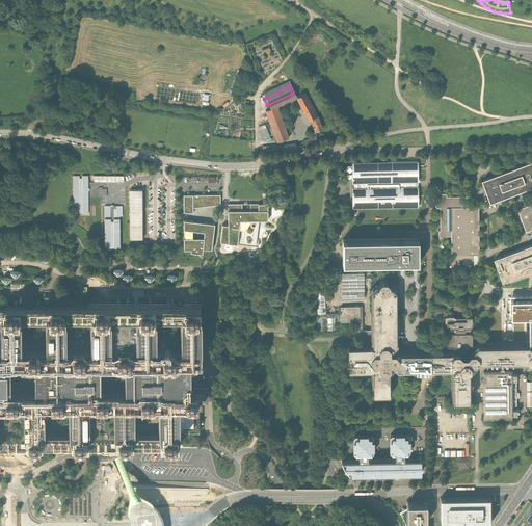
[(292,94),(267,105),(271,114),(277,112),(291,106),(296,103),(297,103),(292,94)]
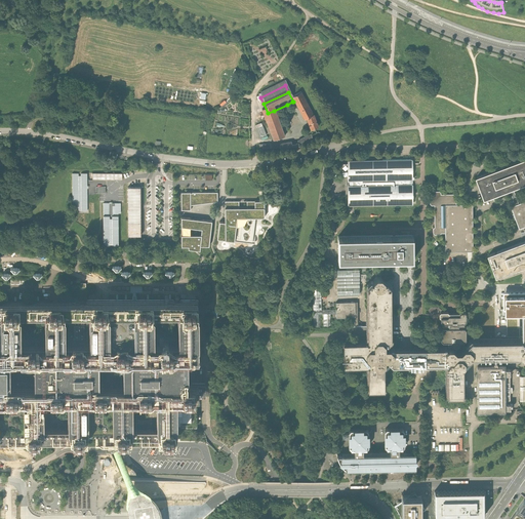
[(301,97),(293,102),(292,102),(303,121),(305,125),(306,124),(314,119),(301,97)]
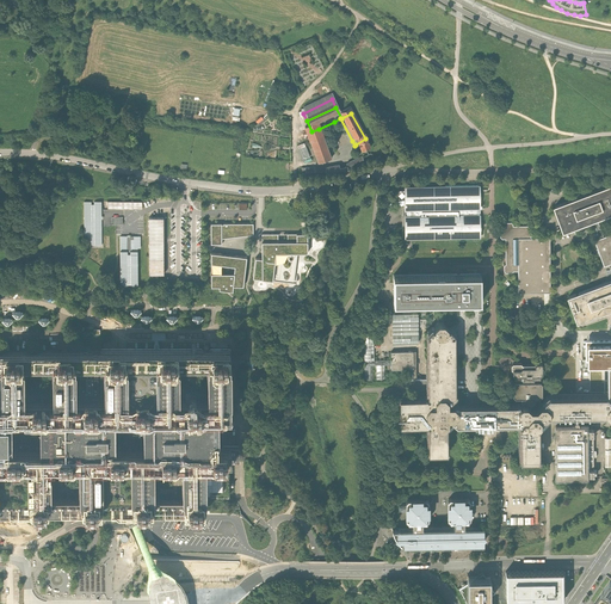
[(332,166),(319,129),(312,131),(304,134),(315,164),(316,166),(318,171),(332,166)]
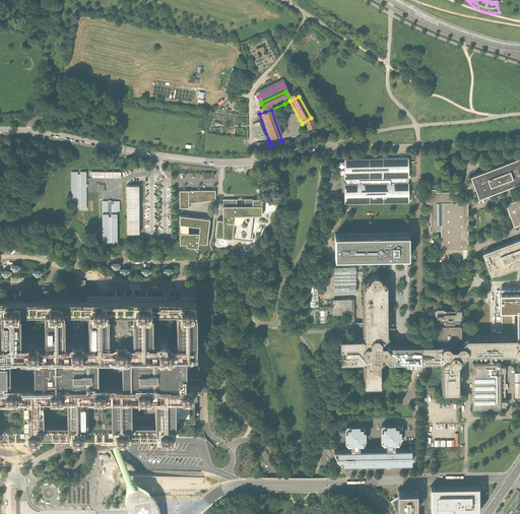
[(311,118),(303,123),(305,127),(308,134),(312,133),(313,132),(316,131),(311,118)]
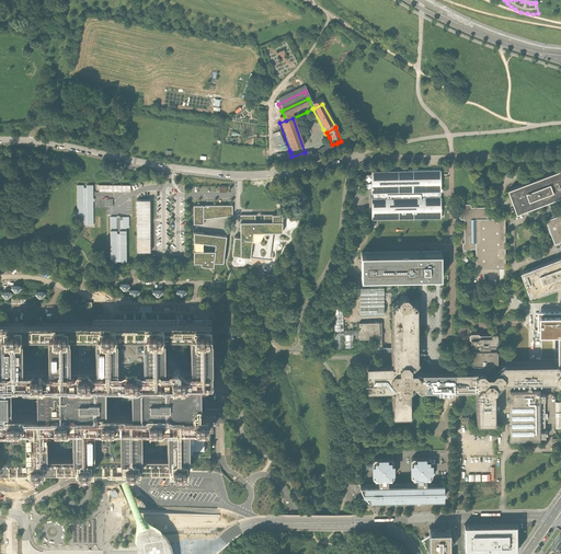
[(279,156),(286,153),(281,137),(274,140),(279,156)]
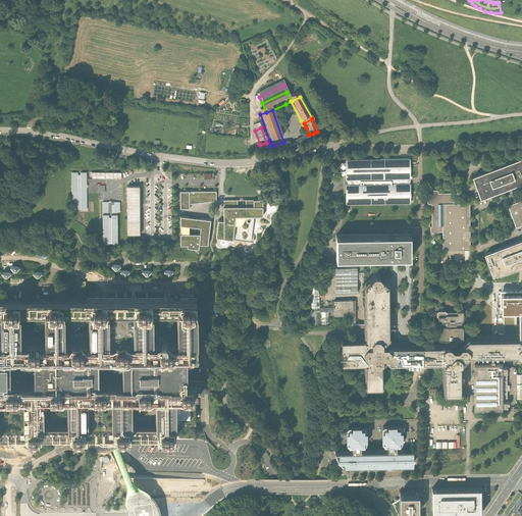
[(309,139),(296,146),(297,148),(299,152),(312,145),(310,141),(309,139)]
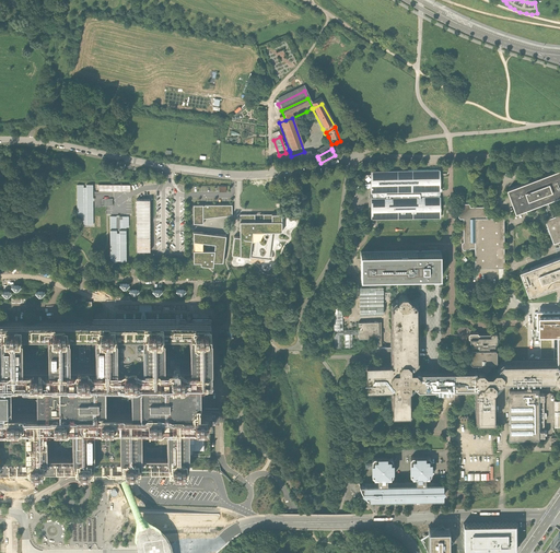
[(559,176),(516,192),(509,195),(517,219),(545,209),(547,216),(549,224),(546,225),(555,249),(558,248),(559,251),(559,263),(557,265),(538,271),(535,273),(532,274),(529,274),(521,278),(523,285),(529,303),(532,302),(536,299),(555,293),(555,295),(559,294),(559,293),(559,220),(553,222),(552,220),(552,219),(548,208),(559,202),(559,176)]
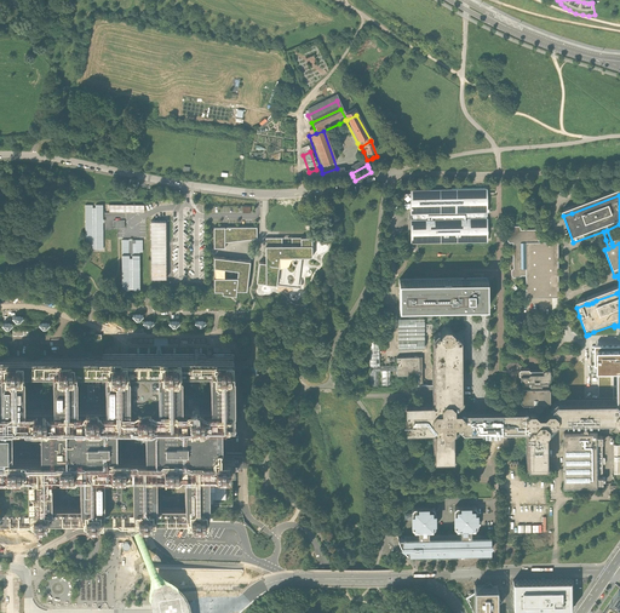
[(487,223),(487,196),(472,196),(411,196),(411,201),(411,217),(411,221),(413,221),(413,223),(413,225),(411,225),(411,231),(411,251),(419,251),(488,250),(487,223)]
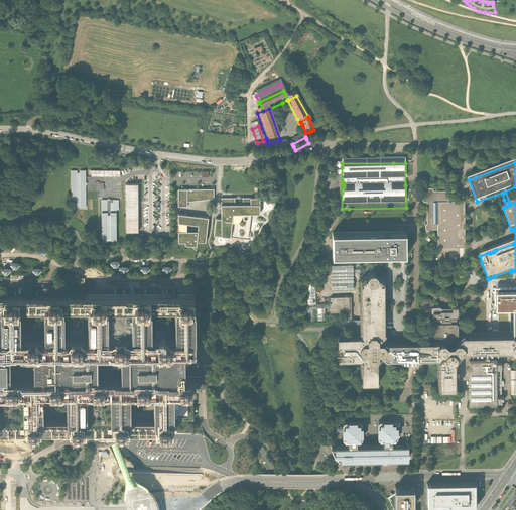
[(86,214),(86,177),(71,177),(71,214),(86,214)]
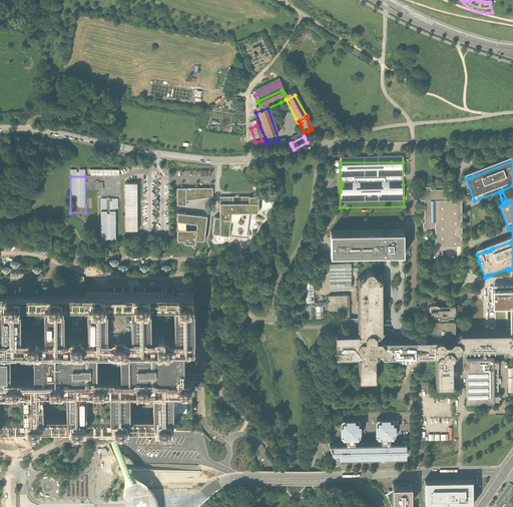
[(137,209),(137,189),(125,189),(125,238),(137,238),(137,209)]
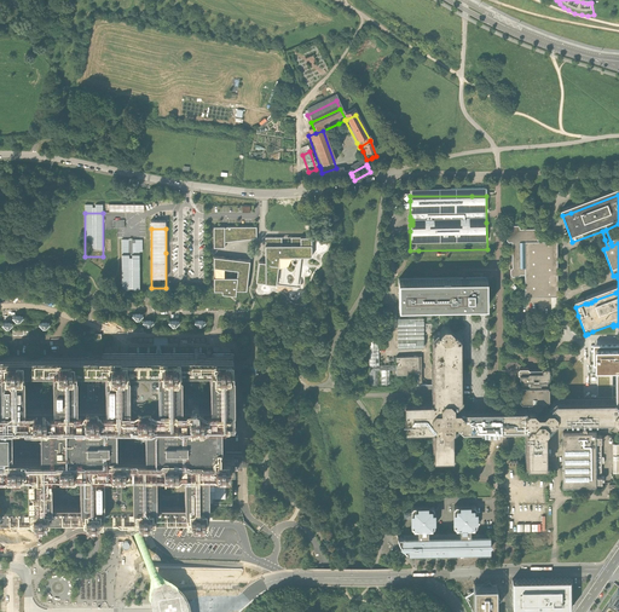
[(520,236),(518,232),(508,232),(505,237),(505,241),(507,242),(507,247),(508,249),(512,249),(512,273),(510,276),(510,282),(513,283),(518,283),(520,282),(525,282),(525,288),(525,304),(559,302),(557,248),(538,248),(538,246),(538,244),(538,235),(520,236)]
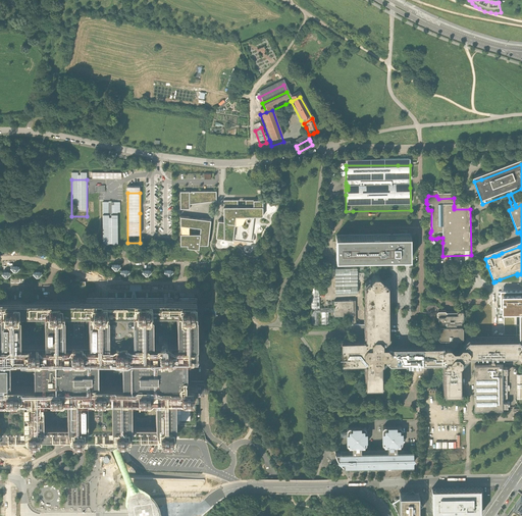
[(206,198),(179,198),(180,216),(186,216),(190,216),(190,211),(216,208),(216,203),(216,198),(213,198),(206,198)]
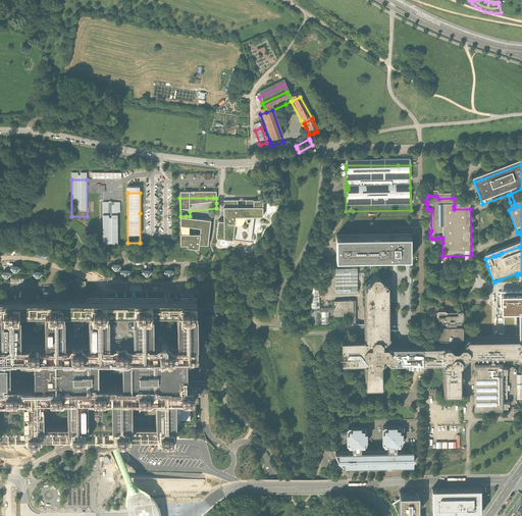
[(263,223),(263,206),(223,207),(223,228),(218,227),(216,246),(251,249),(255,223),(263,223)]
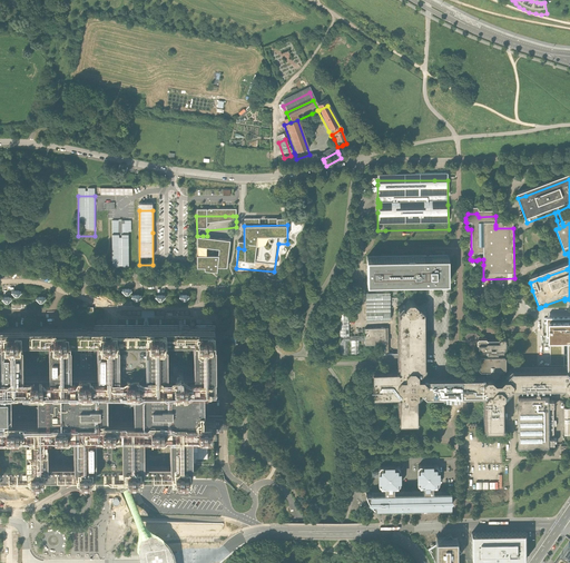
[(120,228),(111,228),(112,267),(112,275),(120,275),(128,275),(128,239),(131,239),(131,228),(120,228)]
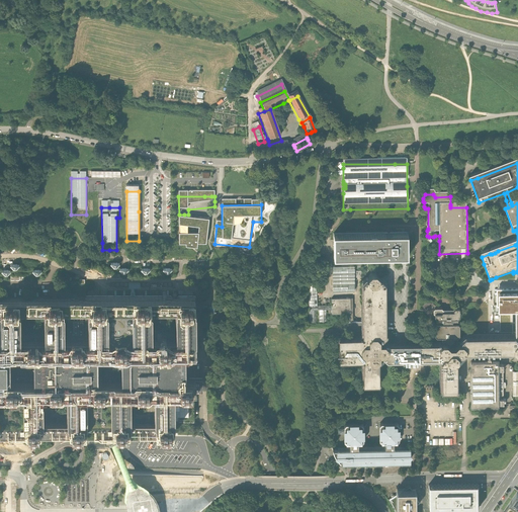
[(197,251),(206,251),(209,225),(179,222),(179,251),(185,251),(186,253),(193,254),(197,255),(197,251)]
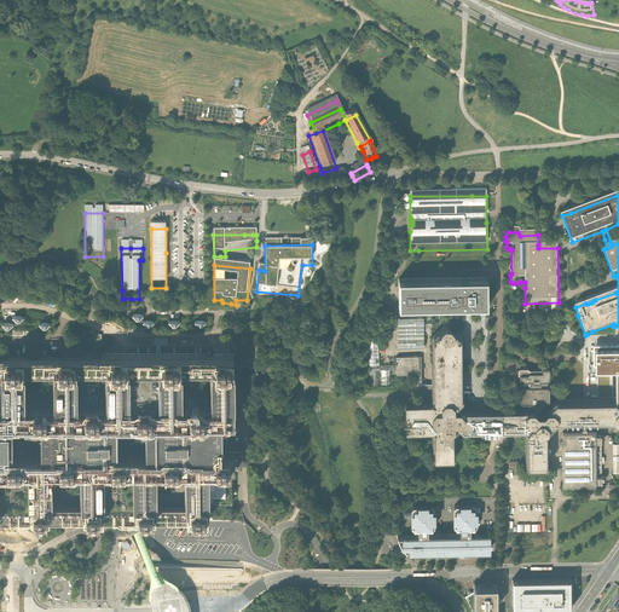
[(487,313),(487,286),(473,287),(464,287),(462,287),(398,287),(398,292),(398,315),(444,315),(461,313),(461,317),(464,317),(469,317),(469,313),(487,313)]
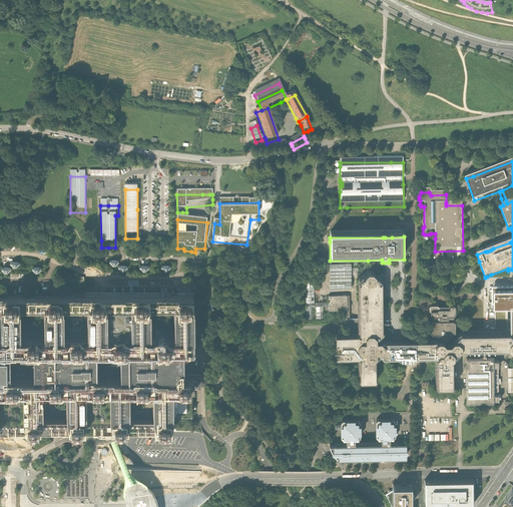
[(351,270),(329,270),(329,295),(353,295),(353,282),(358,282),(358,275),(351,275),(351,270)]
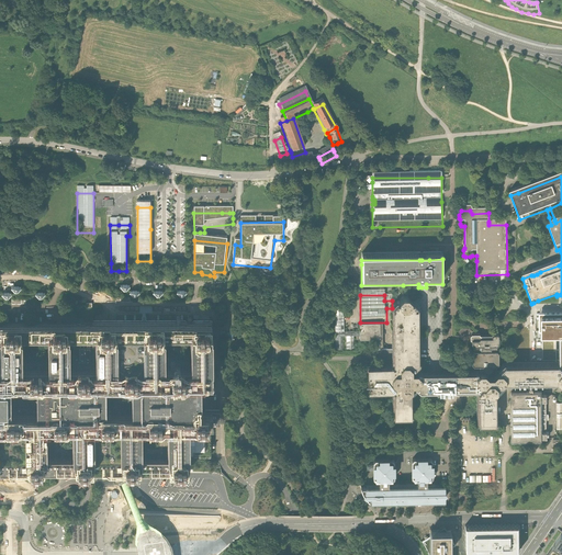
[(412,389),(416,389),(417,389),(420,386),(420,381),(418,378),(417,377),(412,377),(412,374),(414,374),(418,370),(418,363),(418,313),(414,308),(412,308),(412,305),(408,302),(403,302),(400,305),(400,308),(397,309),(393,313),(393,355),(380,355),(380,363),(380,371),(367,371),(368,396),(389,396),(392,396),(394,395),(395,396),(393,397),(393,409),(394,422),(412,422),(411,396),(412,395),(412,389)]
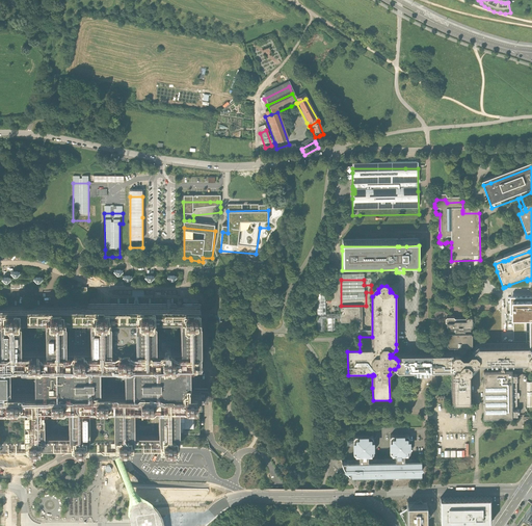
[(341,329),(340,319),(326,319),(326,294),(317,295),(317,336),(336,337),(336,329),(341,329)]
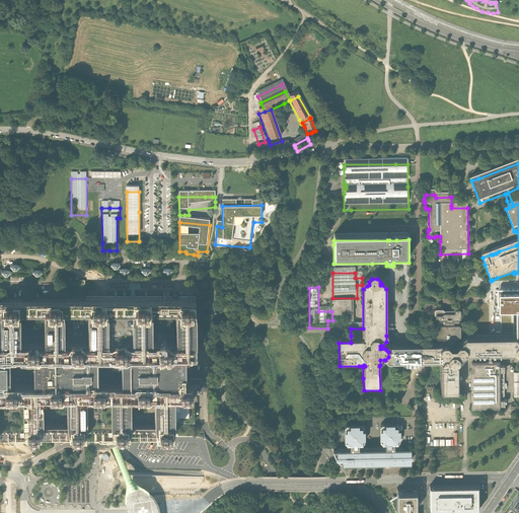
[(518,294),(498,294),(498,311),(501,311),(501,340),(513,340),(513,315),(518,315),(518,340),(518,341),(518,294)]
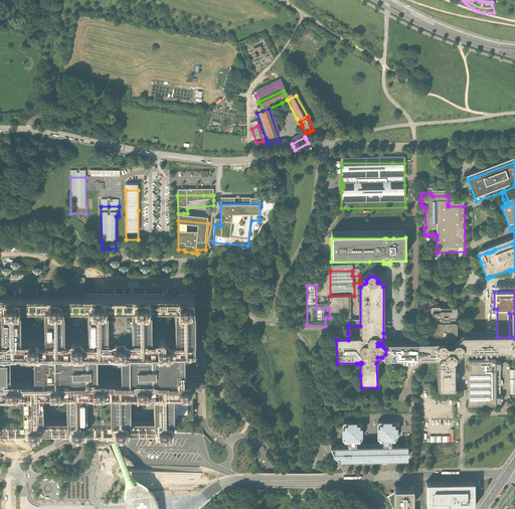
[(201,383),(194,383),(189,383),(188,383),(184,383),(184,377),(190,377),(190,364),(184,364),(184,358),(184,354),(194,354),(193,309),(193,306),(193,301),(188,301),(161,302),(146,302),(133,302),(110,302),(49,302),(6,303),(0,302),(0,438),(87,438),(90,438),(91,450),(97,450),(108,450),(109,451),(114,449),(117,447),(117,442),(117,438),(121,438),(166,437),(173,437),(173,429),(173,425),(193,425),(192,395),(194,395),(201,395),(201,388),(201,383)]
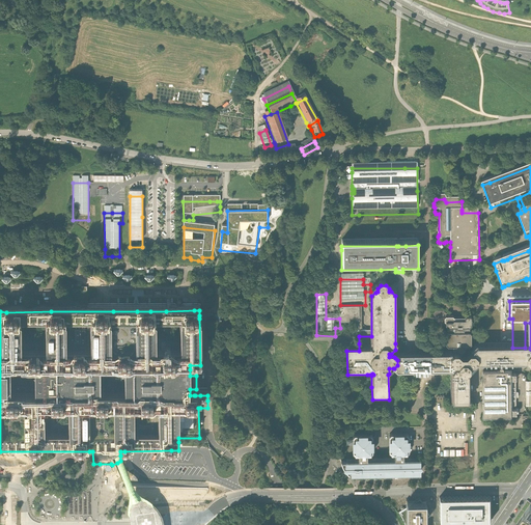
[(339,319),(340,328),(359,328),(359,311),(339,311),(339,319)]
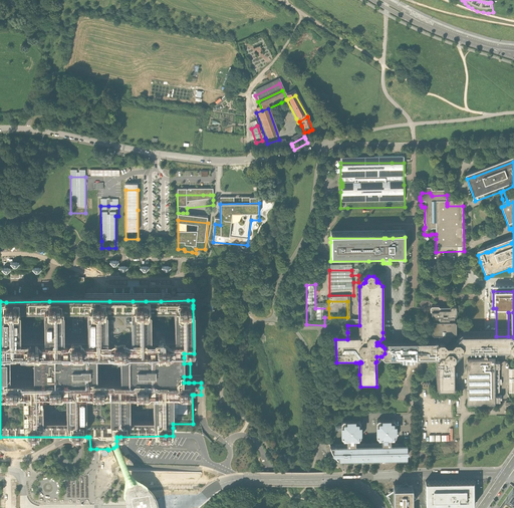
[(396,346),(382,346),(384,348),(384,353),(381,356),(380,356),(380,358),(384,362),(394,362),(396,362),(398,362),(401,362),(406,362),(424,362),(436,362),(437,360),(438,361),(437,362),(437,393),(453,393),(453,361),(454,360),(454,358),(454,355),(459,355),(460,354),(513,353),(513,339),(513,338),(461,338),(457,342),(457,344),(454,344),(454,340),(456,338),(456,337),(456,328),(454,326),(454,321),(455,321),(456,320),(456,315),(457,314),(456,314),(456,311),(451,311),(450,312),(448,313),(444,313),(440,313),(438,311),(431,311),(430,313),(430,317),(431,317),(431,318),(431,320),(433,321),(433,327),(431,328),(431,338),(433,340),(438,340),(438,342),(438,344),(438,345),(437,346),(406,346),(396,346)]
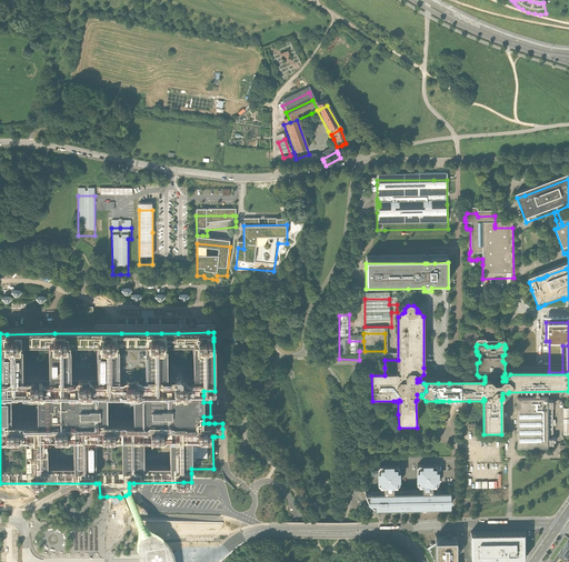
[(536,403),(517,404),(517,450),(517,454),(541,454),(549,454),(549,450),(556,450),(556,444),(553,444),(553,433),(555,432),(556,432),(556,427),(555,427),(553,427),(552,413),(553,413),(553,407),(548,407),(548,403),(547,403),(540,403),(540,401),(539,400),(537,400),(536,401),(536,403)]
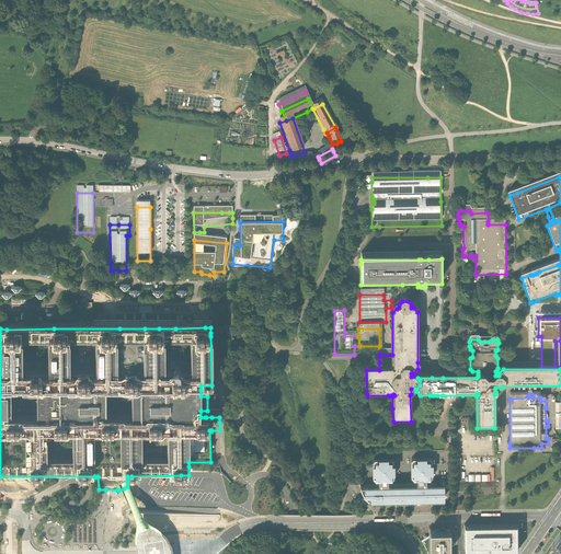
[(492,457),(492,440),(459,441),(459,458),(492,457)]
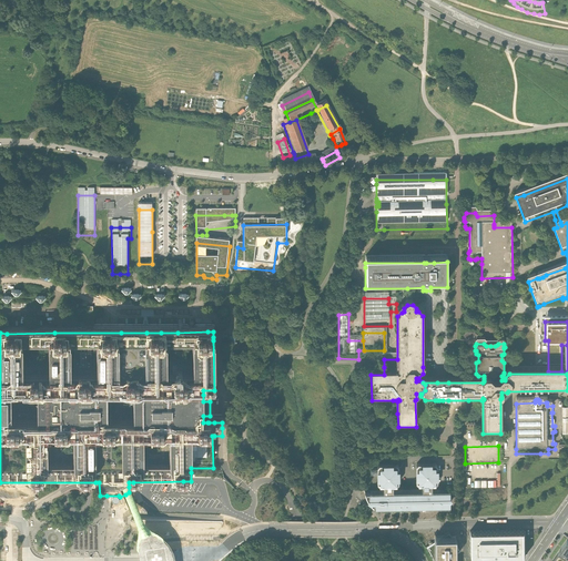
[(377,471),(377,486),(377,489),(378,490),(378,491),(383,491),(383,495),(383,497),(369,497),(369,498),(365,498),(365,497),(364,497),(365,499),(365,502),(367,506),(369,509),(373,512),(374,512),(374,511),(373,511),(373,510),(376,510),(376,511),(418,511),(422,511),(426,511),(430,511),(448,511),(448,497),(432,497),(432,493),(432,490),(435,490),(436,489),(437,489),(437,471),(436,471),(435,470),(435,469),(417,469),(417,470),(416,471),(416,489),(417,490),(422,490),(422,497),(393,497),(393,491),(396,491),(396,490),(397,489),(398,489),(398,485),(398,471),(397,471),(396,470),(378,470),(377,471)]
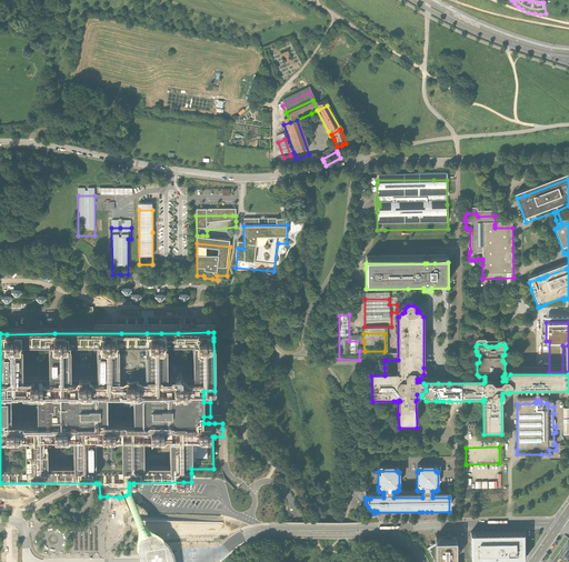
[(129,493),(126,495),(120,498),(121,500),(122,499),(122,500),(123,500),(126,504),(130,515),(135,524),(136,528),(137,531),(138,537),(137,544),(137,552),(139,555),(139,561),(172,561),(172,558),(170,552),(167,548),(163,544),(162,541),(157,537),(153,534),(149,531),(146,528),(145,527),(142,523),(141,522),(141,521),(140,518),(137,512),(132,501),(130,497),(131,497),(130,493),(129,493)]
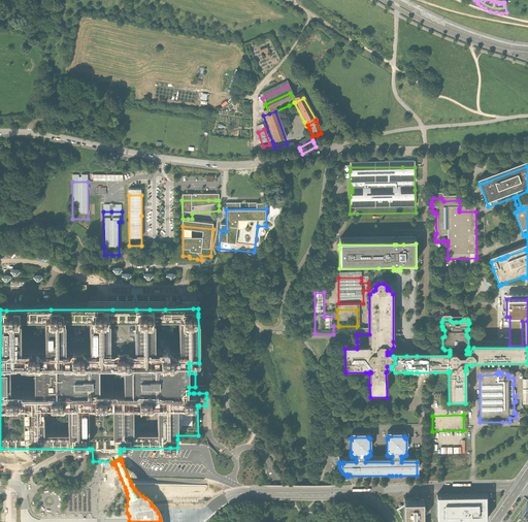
[(462,499),(436,499),(437,521),(488,521),(488,520),(488,514),(488,508),(488,499),(462,499)]
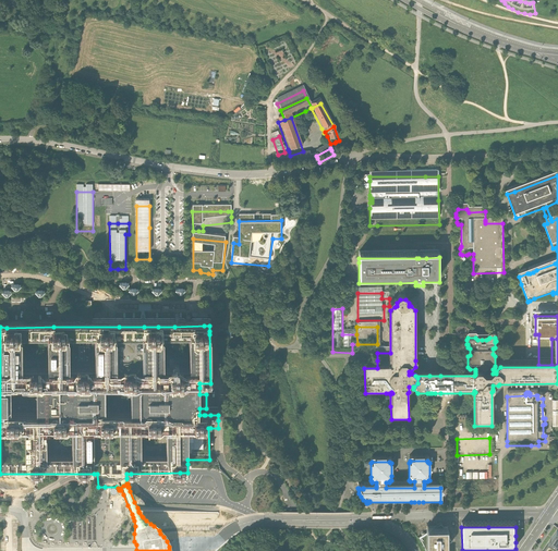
[(432,533),(427,533),(427,537),(425,538),(422,540),(419,542),(420,546),(422,548),(423,550),(447,550),(451,547),(447,539),(447,533),(445,533),(444,533),(440,529),(434,533),(432,533)]
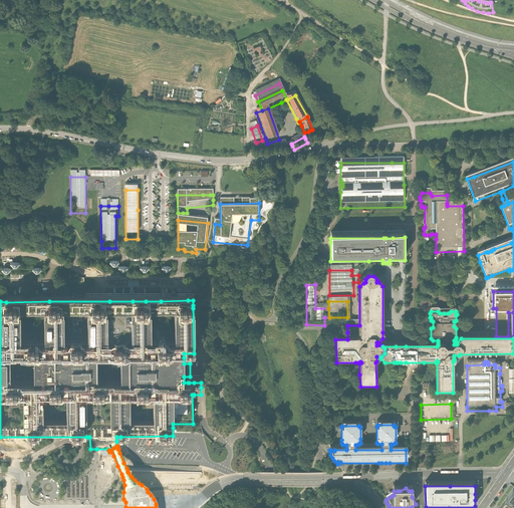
[(513,507),(513,495),(506,506),(505,507),(513,507)]
